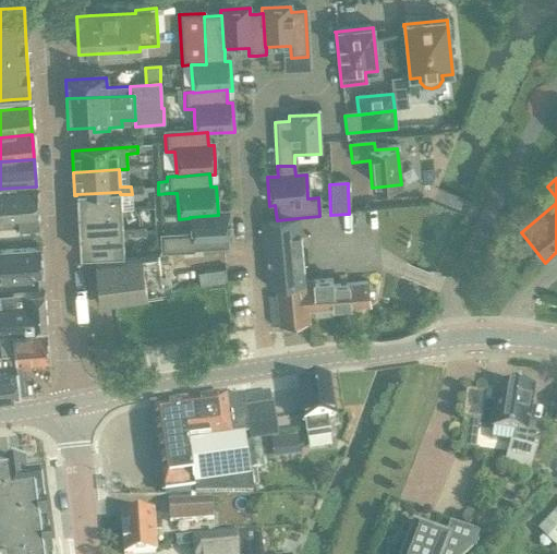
[(0,223),(17,221),(19,233),(39,231),(36,192),(14,193),(14,188),(0,189),(0,223)]
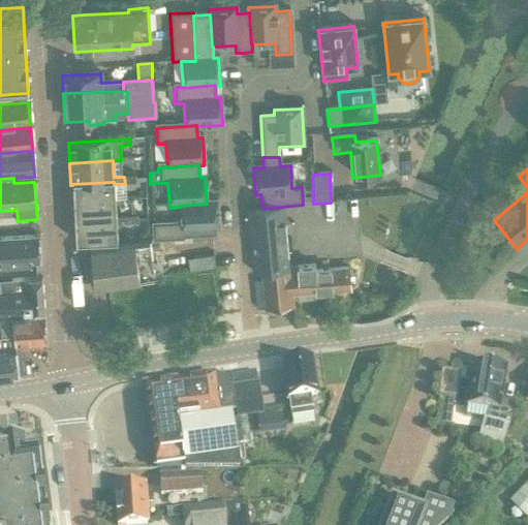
[(114,182),(72,184),(72,185),(73,205),(115,202),(114,184),(114,182)]
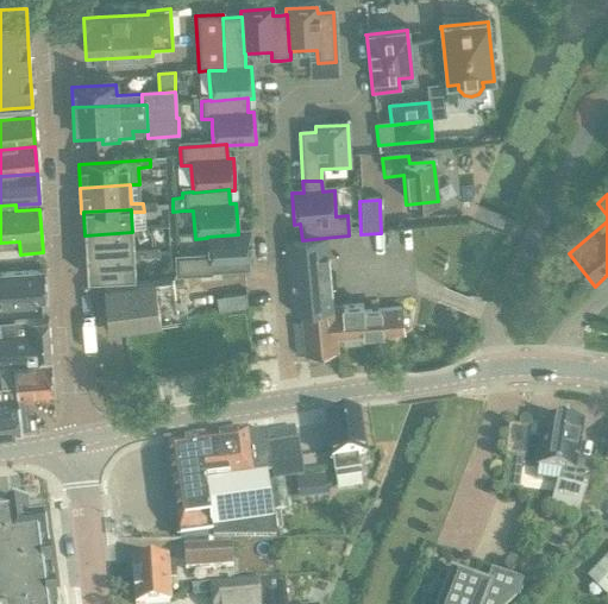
[(132,232),(85,236),(86,258),(133,256),(133,258),(145,258),(145,251),(145,250),(133,250),(132,232)]
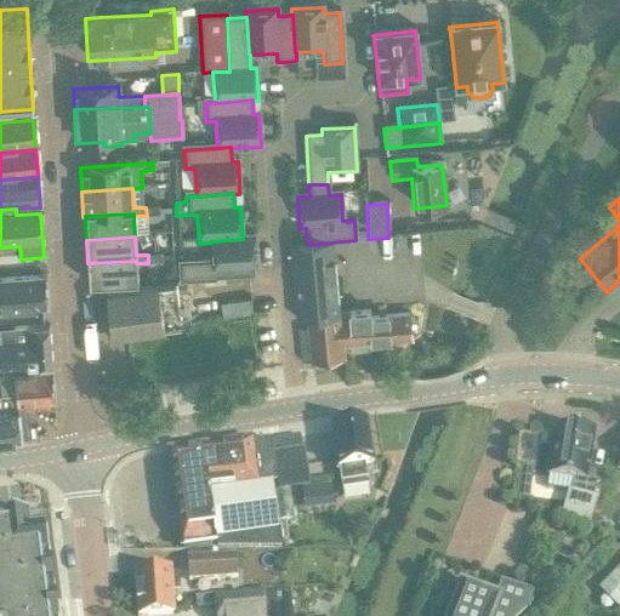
[(212,263),(178,266),(180,284),(215,281),(215,279),(252,277),(252,269),(256,269),(255,237),(243,238),(243,239),(211,241),(211,243),(212,263)]
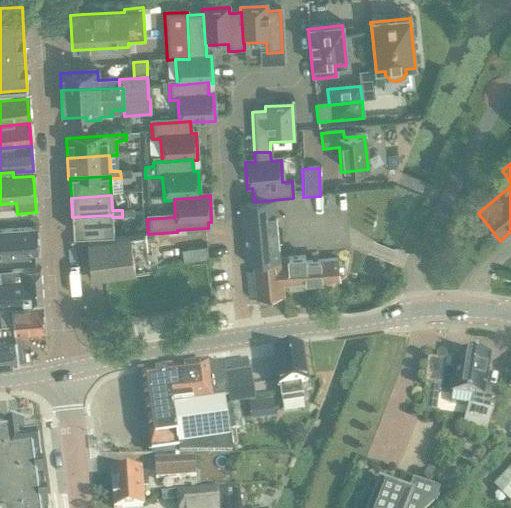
[(282,287),(279,261),(273,200),(254,202),(238,203),(244,266),(252,265),(253,272),(245,273),(247,301),(255,300),(255,302),(283,298),(282,287)]
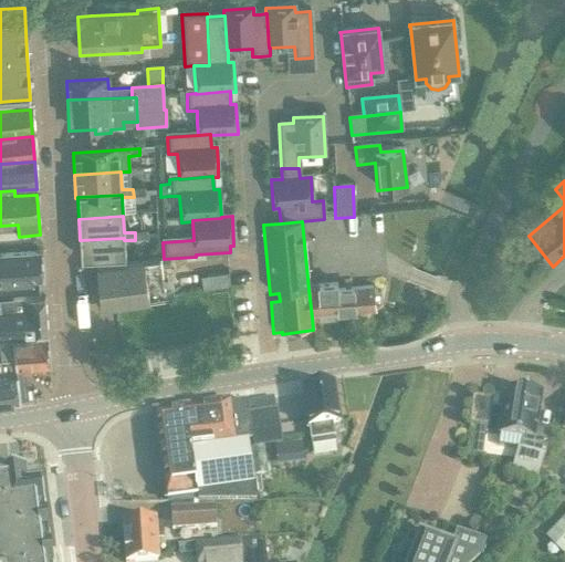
[(124,238),(80,240),(80,241),(81,263),(82,263),(82,262),(125,260),(124,240),(124,238)]
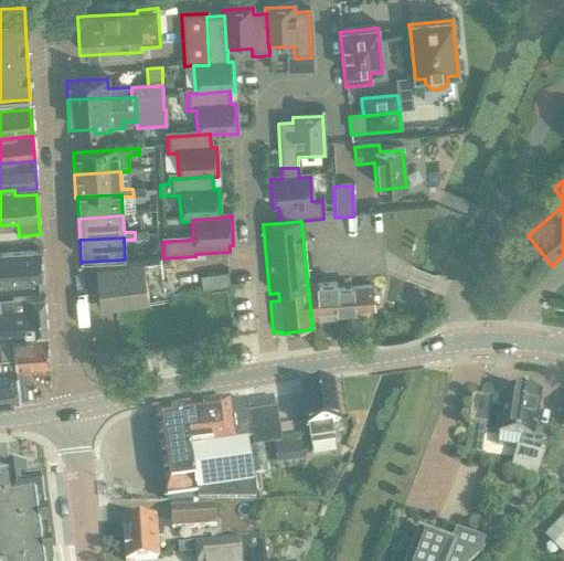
[(40,254),(0,256),(0,284),(38,282),(42,281),(40,254)]
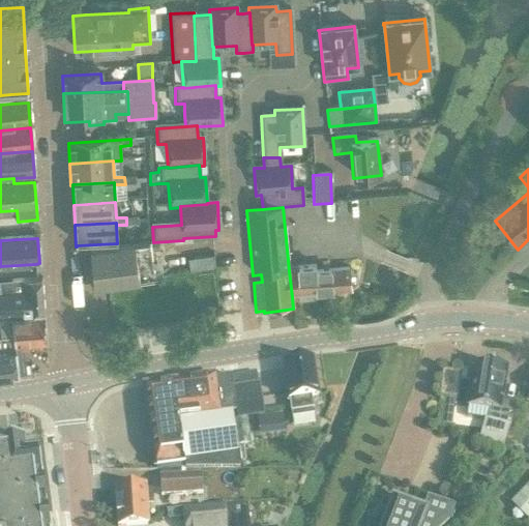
[(154,281),(149,245),(149,244),(90,251),(94,289),(154,281)]
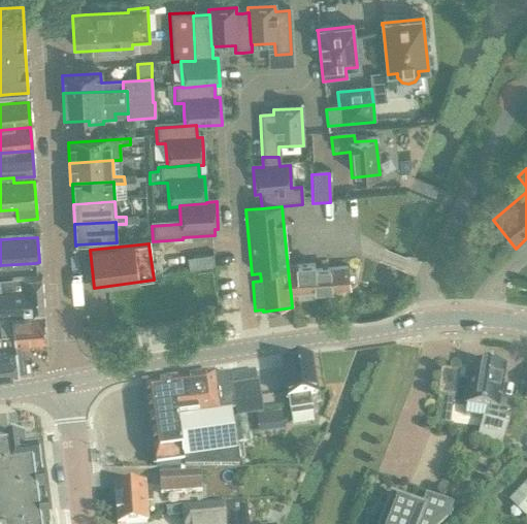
[(187,261),(189,273),(215,269),(215,267),(212,257),(201,258),(187,261)]
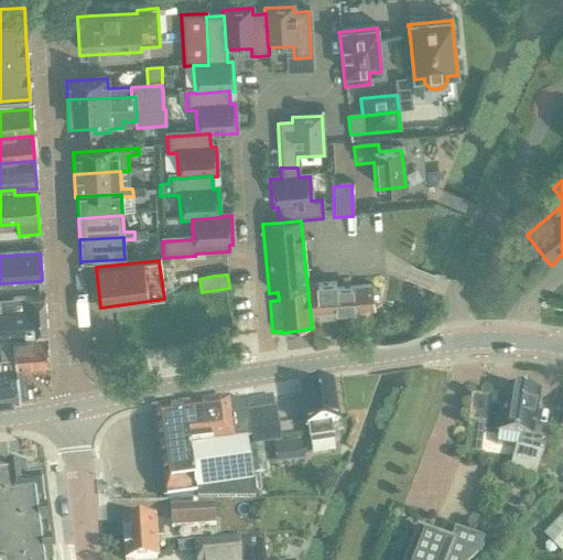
[(307,288),(311,316),(318,315),(318,322),(335,321),(334,314),(374,311),(372,309),(381,304),(380,294),(371,290),(371,288),(336,291),(335,286),(307,288)]
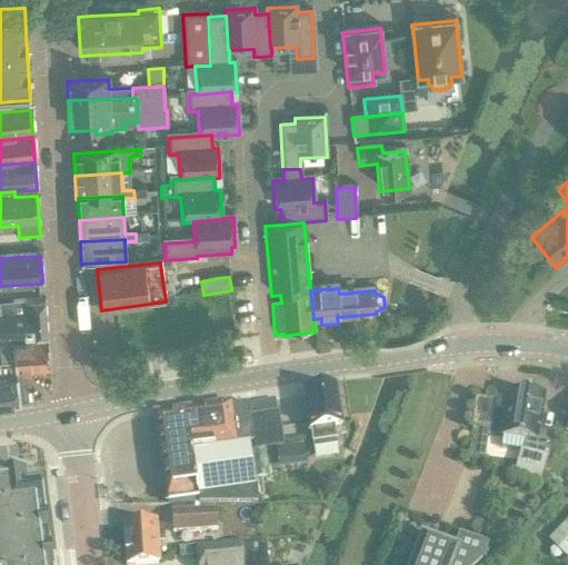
[(0,340),(46,337),(47,337),(43,301),(39,301),(11,304),(12,316),(0,317),(0,340)]
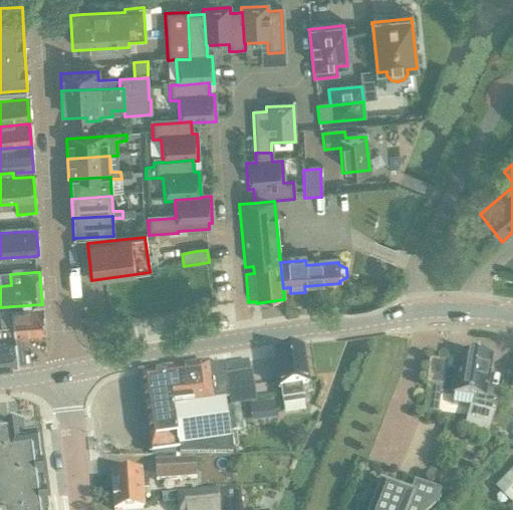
[(11,285),(10,274),(0,275),(0,286),(11,285)]
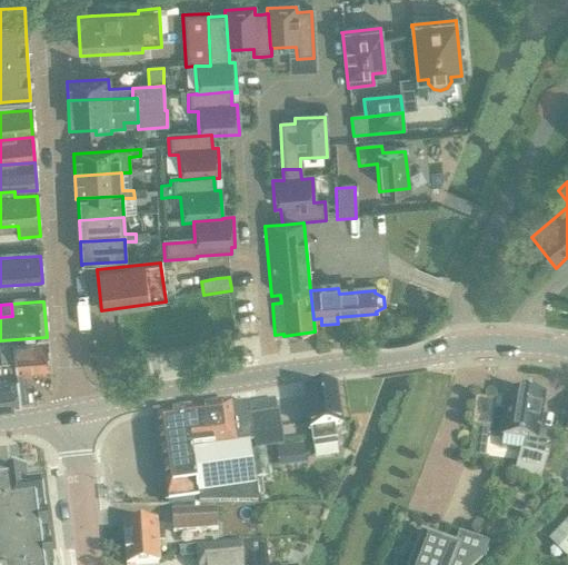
[(46,343),(12,346),(15,375),(49,372),(46,343)]
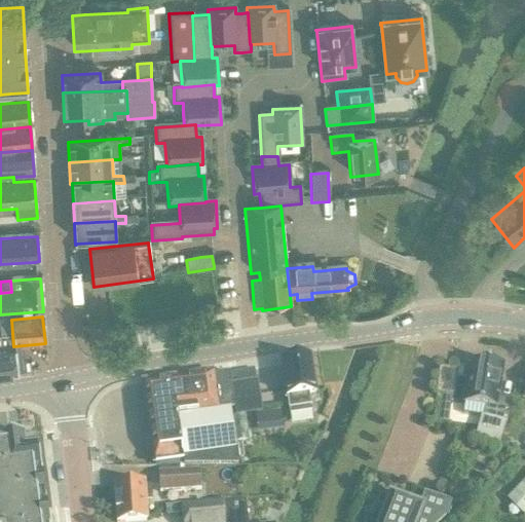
[(0,378),(16,377),(13,346),(11,320),(0,321),(0,329),(1,337),(0,337),(0,378)]
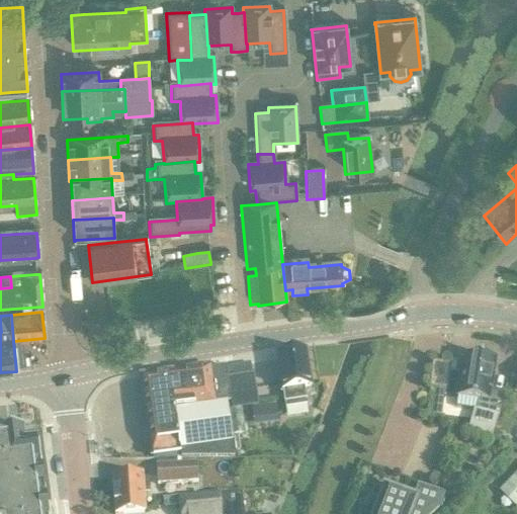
[(306,411),(304,394),(310,393),(305,357),(276,362),(277,364),(283,410),(283,414),(292,413),(306,411)]
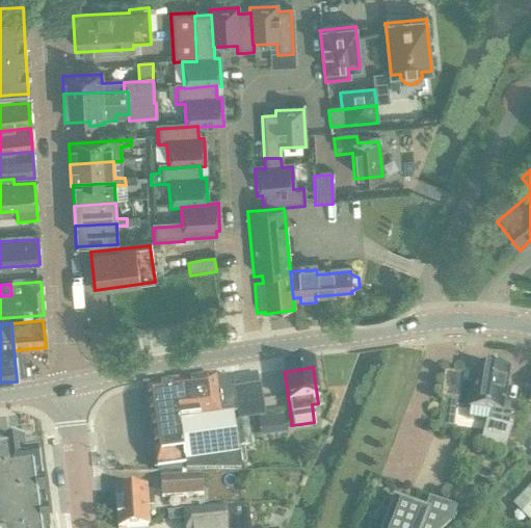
[(473,387),(468,414),(470,415),(468,424),(488,428),(482,450),(504,458),(510,434),(516,410),(503,406),(507,376),(479,371),(476,388),(473,387)]
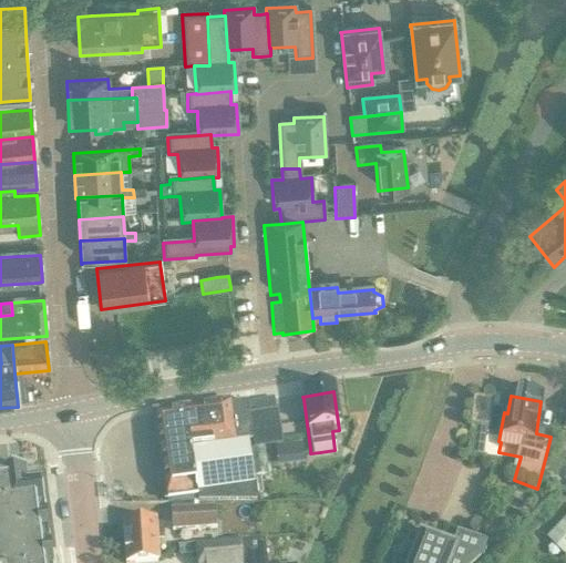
[(473,405),(470,432),(486,434),(490,407),(473,405)]
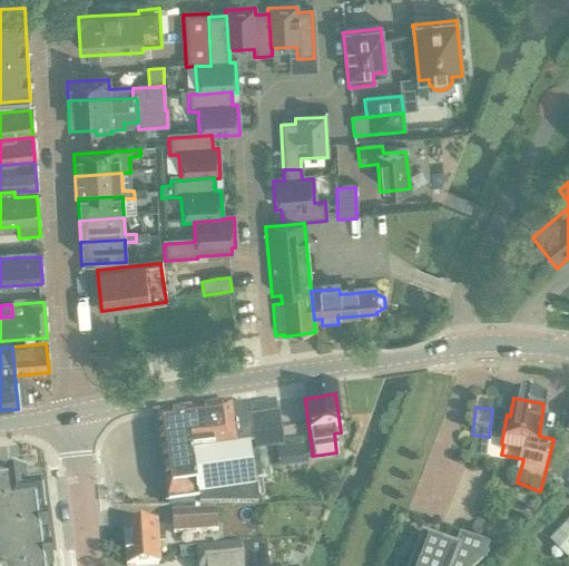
[(252,450),(249,430),(246,410),(229,412),(229,411),(184,418),(190,462),(162,467),(167,513),(170,513),(170,519),(198,518),(198,511),(256,511),(248,450),(252,450)]
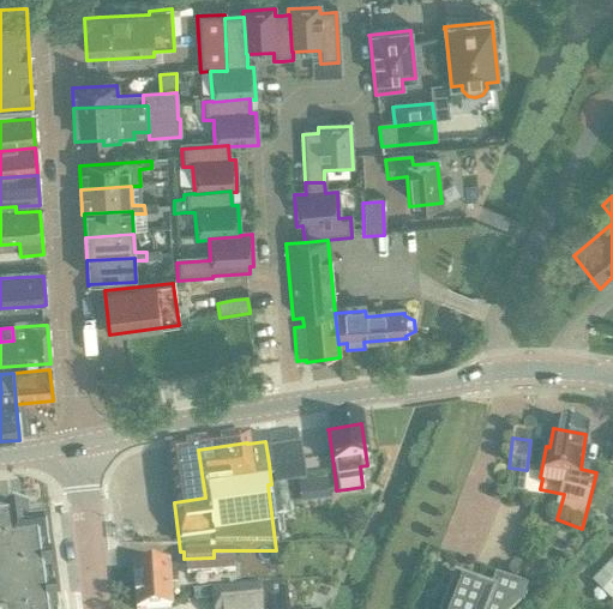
[(167,454),(174,502),(205,498),(198,450),(167,454)]
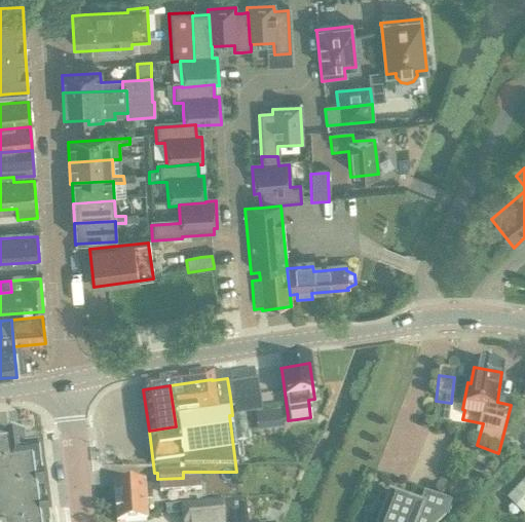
[(232,403),(235,423),(260,420),(257,399),(232,403)]
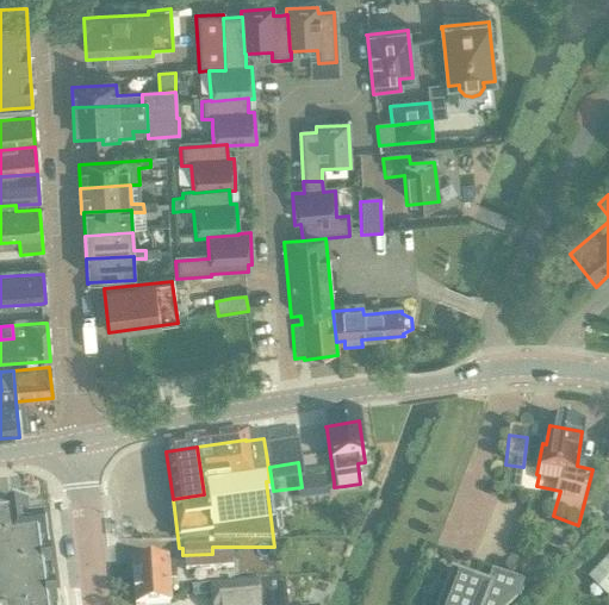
[(0,563),(48,557),(44,524),(29,526),(26,512),(0,515),(0,563)]
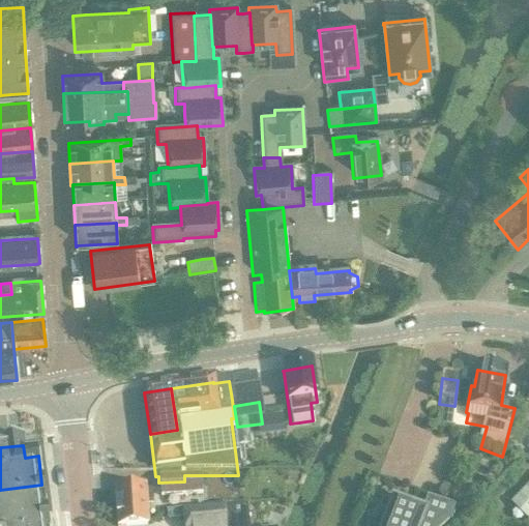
[(200,480),(184,481),(158,483),(159,501),(201,499),(200,480)]
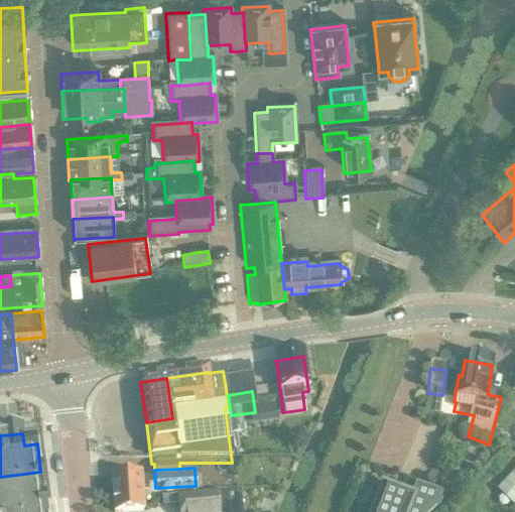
[(45,511),(45,510),(40,472),(0,477),(0,511),(45,511)]
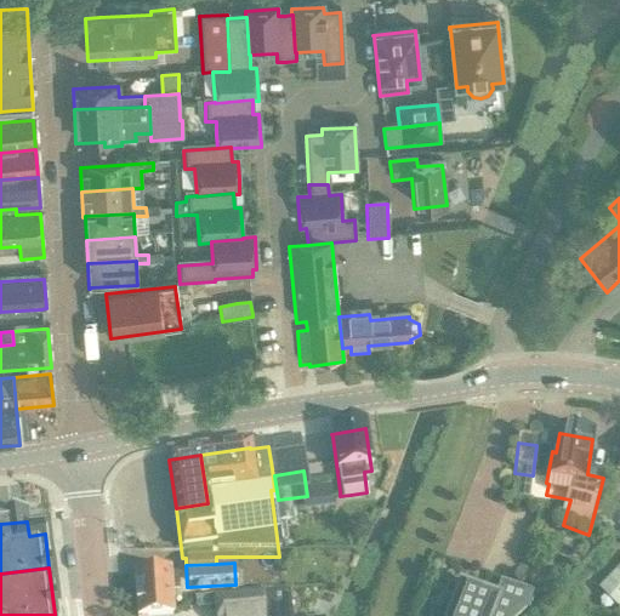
[(619,572),(599,595),(619,615),(619,572)]
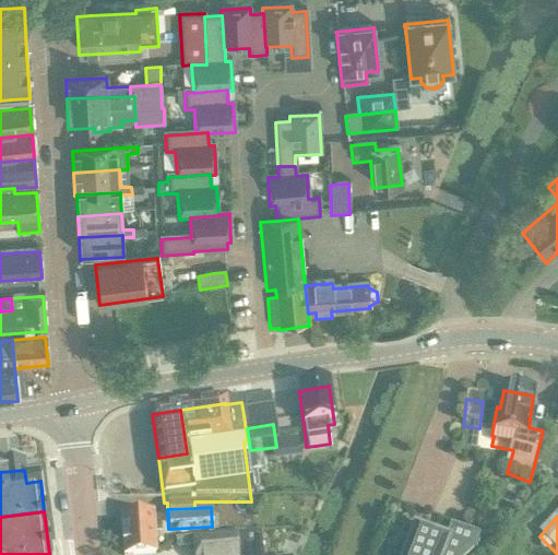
[(159,523),(153,523),(152,519),(120,522),(122,554),(155,554),(154,536),(161,535),(159,523)]
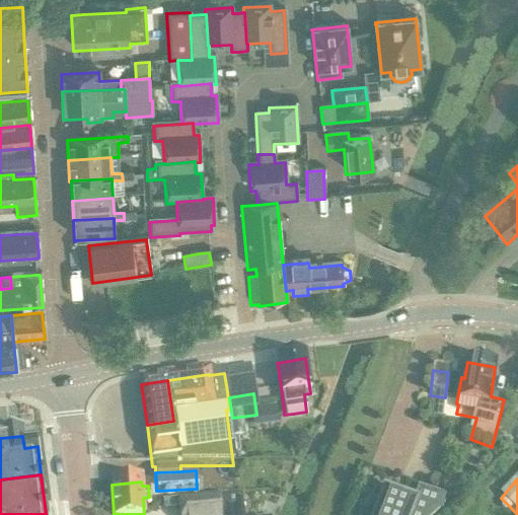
[(443,504),(419,495),(415,506),(385,495),(377,514),(439,514),(443,504)]
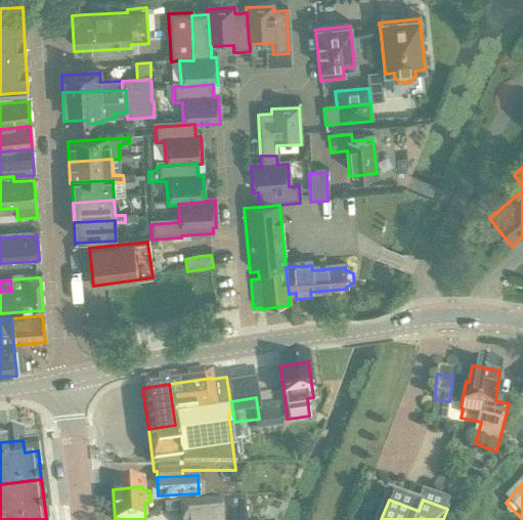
[(246,519),(244,504),(180,511),(181,519),(246,519)]
